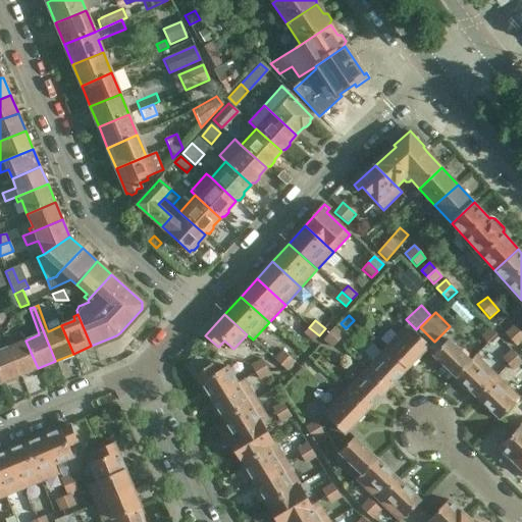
[(521,342),(521,335),(513,325),(504,333),(516,347),(521,342)]
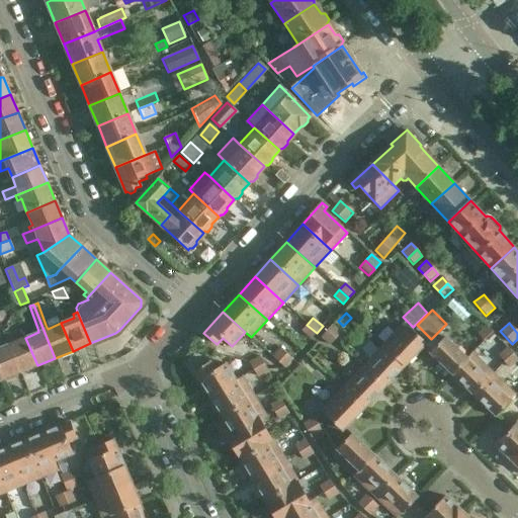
[(383,345),(405,365),(425,343),(405,324),(383,345)]
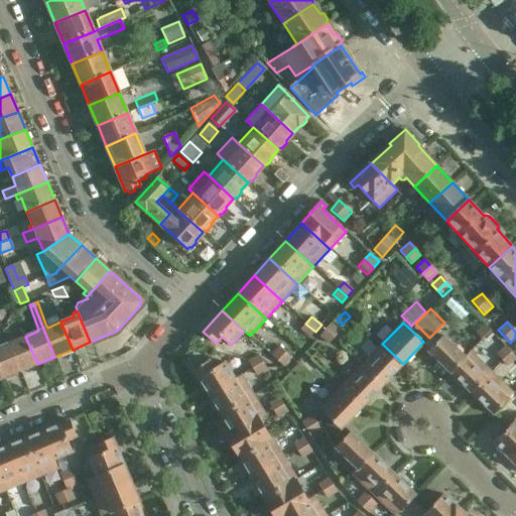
[(300,330),(309,338),(315,332),(305,324),(300,330)]
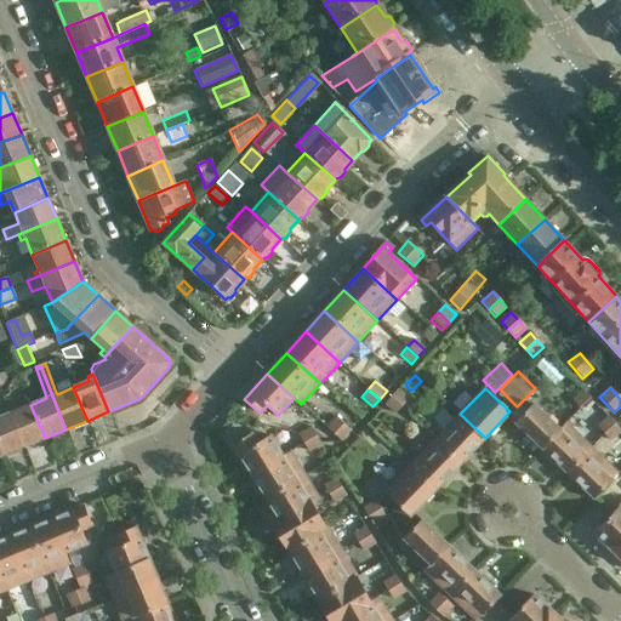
[(409,399),(398,389),(391,397),(402,406),(409,399)]
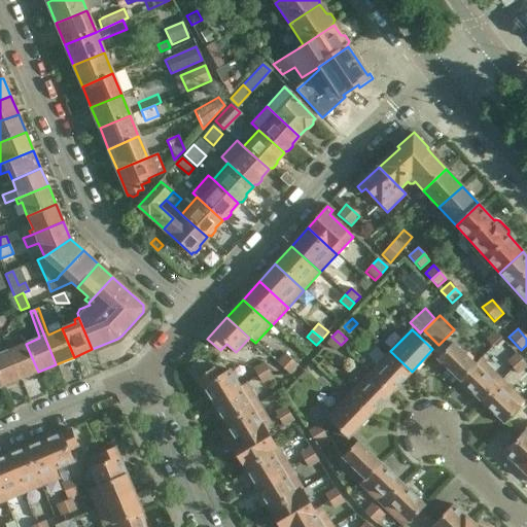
[(491,347),(500,338),(494,331),(486,340),(491,347)]
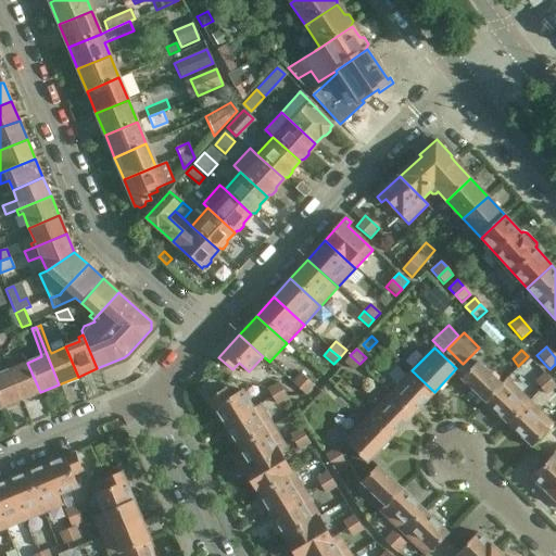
[(21,400),(40,392),(27,363),(13,368),(8,354),(2,355),(7,366),(21,400)]
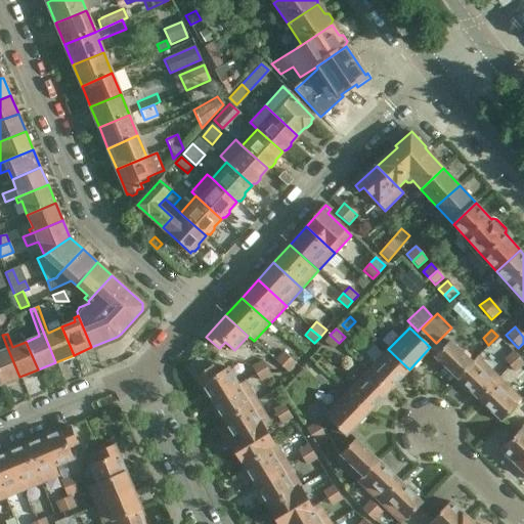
[(324,341),(334,350),(339,343),(330,335),(324,341)]
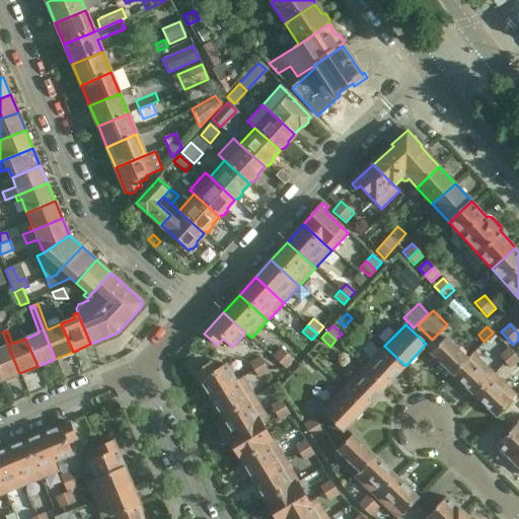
[(452,375),(467,360),(445,339),(431,354),(452,375)]
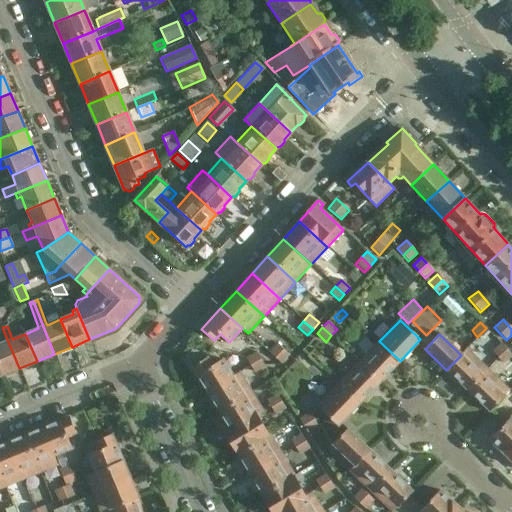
[(19,368),(6,337),(2,338),(4,342),(0,343),(0,372),(1,376),(19,368)]
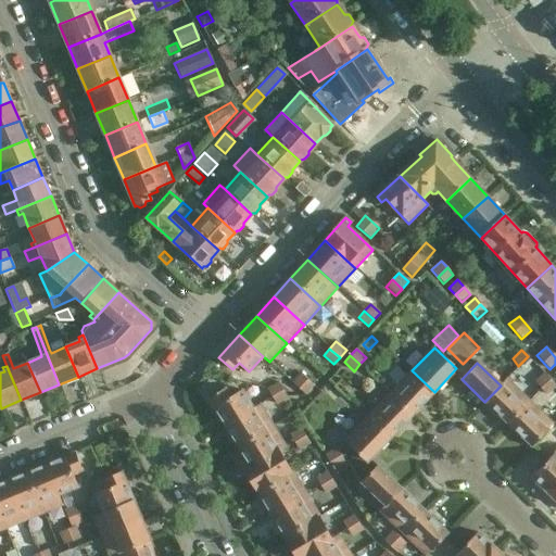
[(390,393),(412,415),(434,392),(412,370),(390,393)]
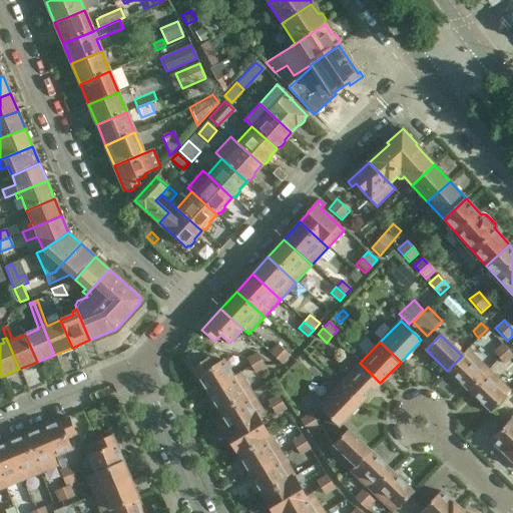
[(278,344),(269,353),(276,359),(284,350),(278,344)]
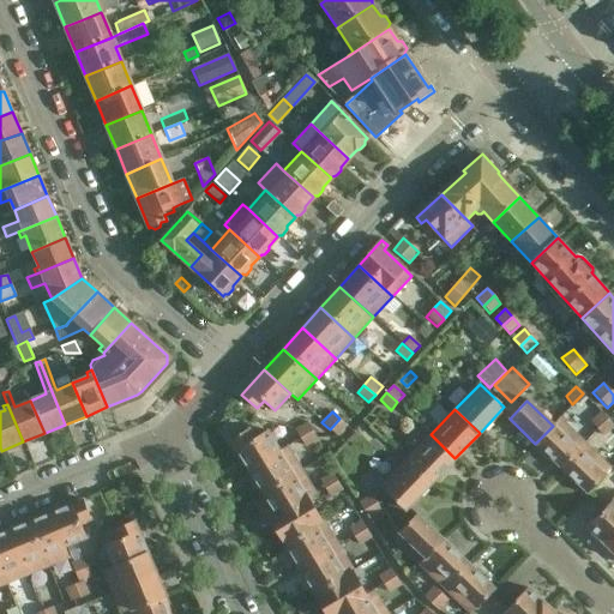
[(601,413),(590,421),(597,429),(607,420),(601,413)]
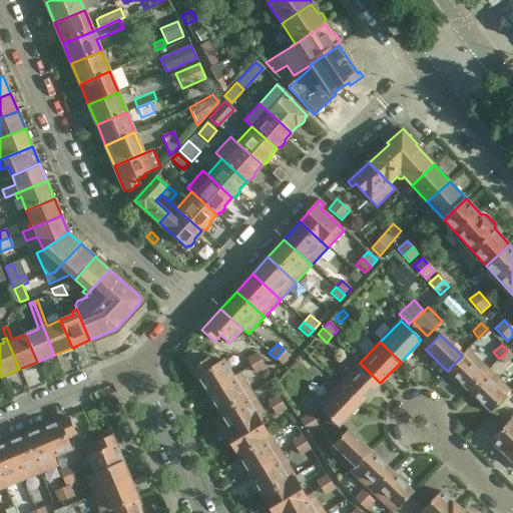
[(447,371),(469,391),(489,370),(468,349),(462,356),(447,371)]
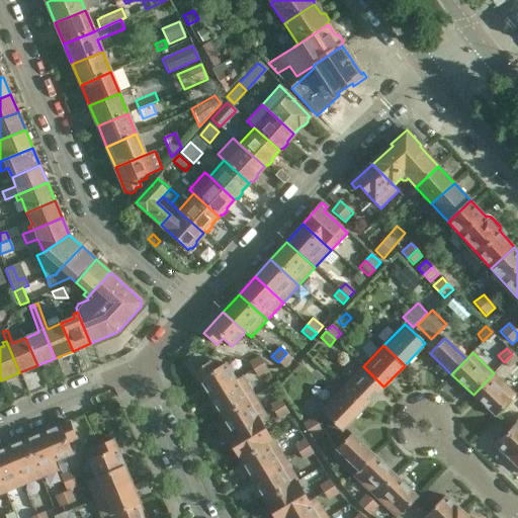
[(285,368),(293,360),(286,353),(278,362),(285,368)]
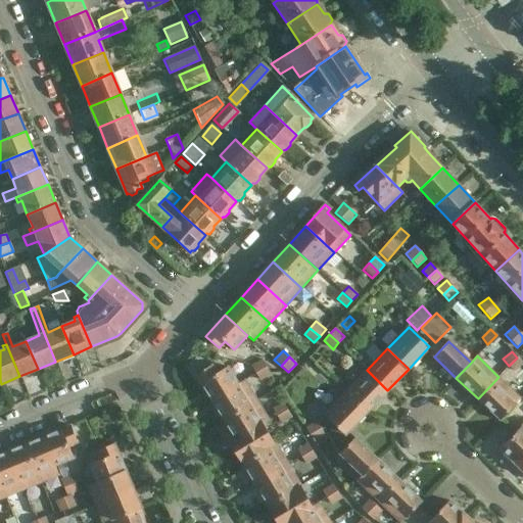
[(515,372),(522,364),(517,358),(509,366),(515,372)]
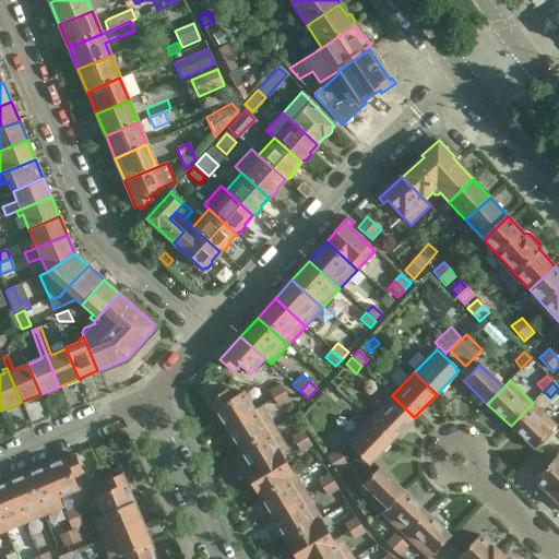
[(280,384),(268,391),(273,400),(285,393),(280,384)]
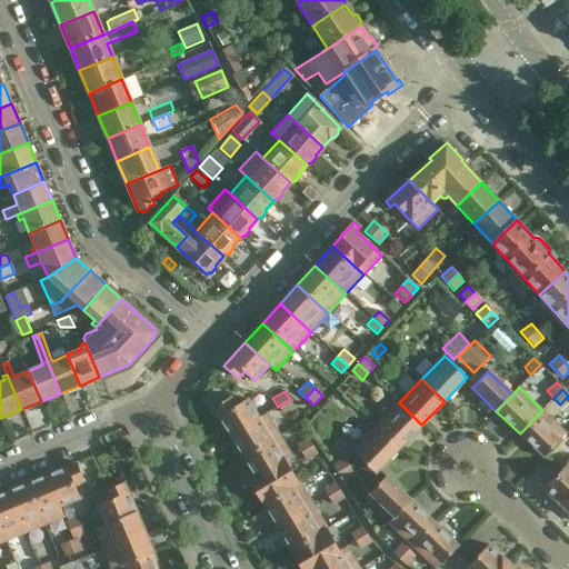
[(230,436),(259,418),(248,400),(236,407),(230,399),(213,409),(230,436)]
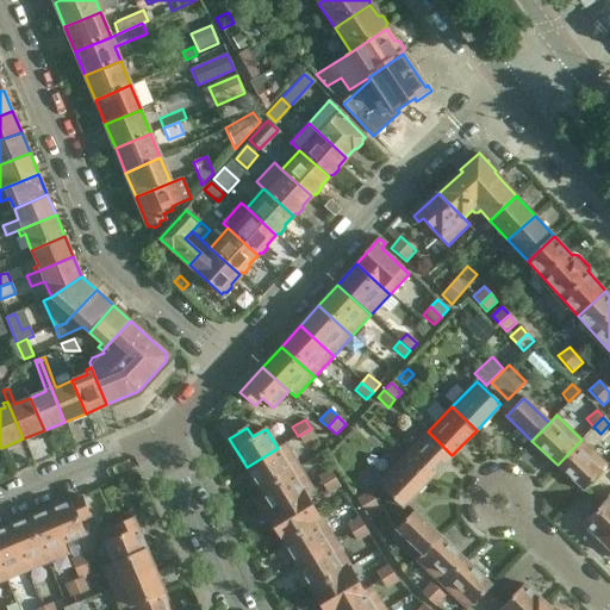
[(304,444),(316,437),(311,429),(298,436),(304,444)]
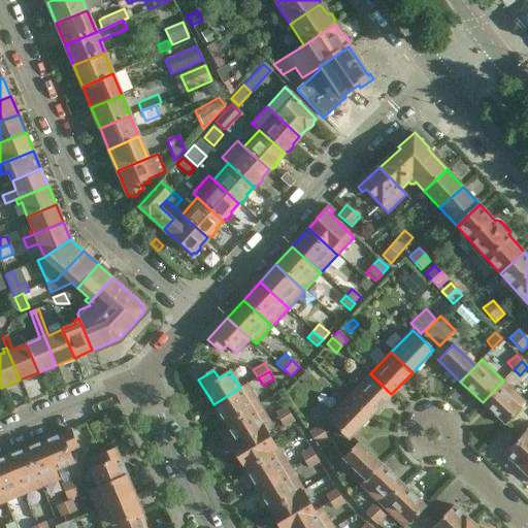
[(391,394),(370,373),(349,395),(369,416),(391,394)]
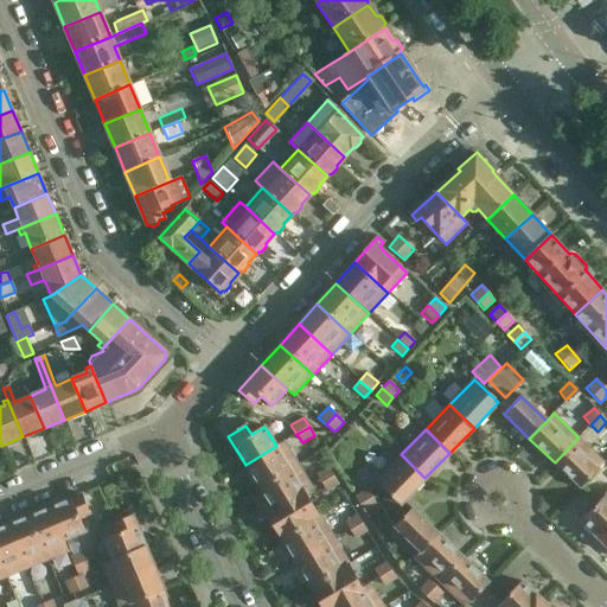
[(579,438),(555,462),(580,487),(605,462),(579,438)]
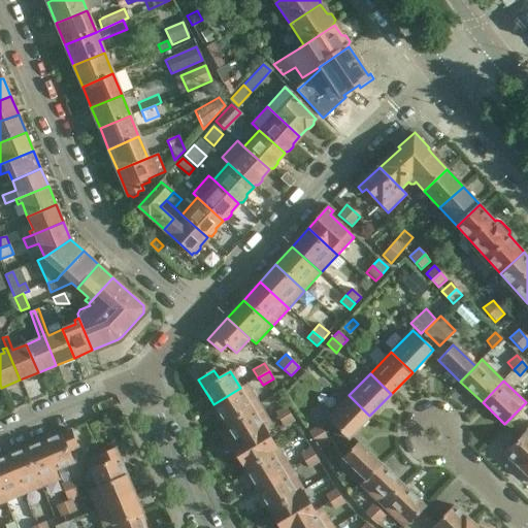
[(213,404),(226,425),(260,404),(248,384),(240,388),(213,404)]
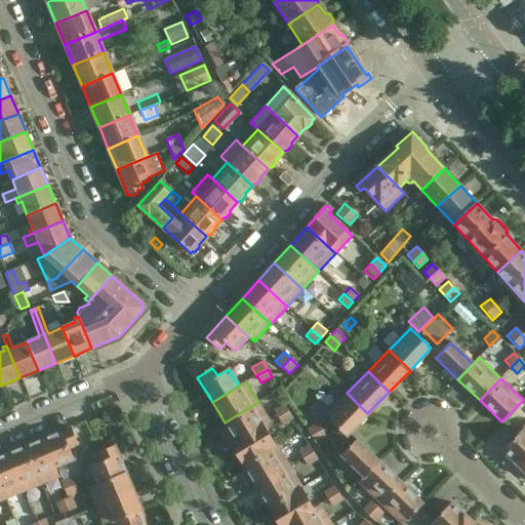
[(367,413),(347,393),(325,415),(331,420),(347,436),(367,413)]
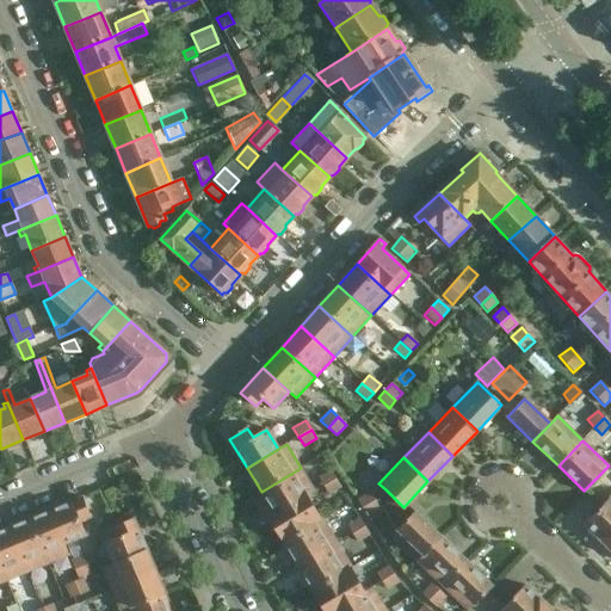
[(269,520),(307,498),(315,493),(301,468),(261,492),(272,510),(265,513),(269,520)]
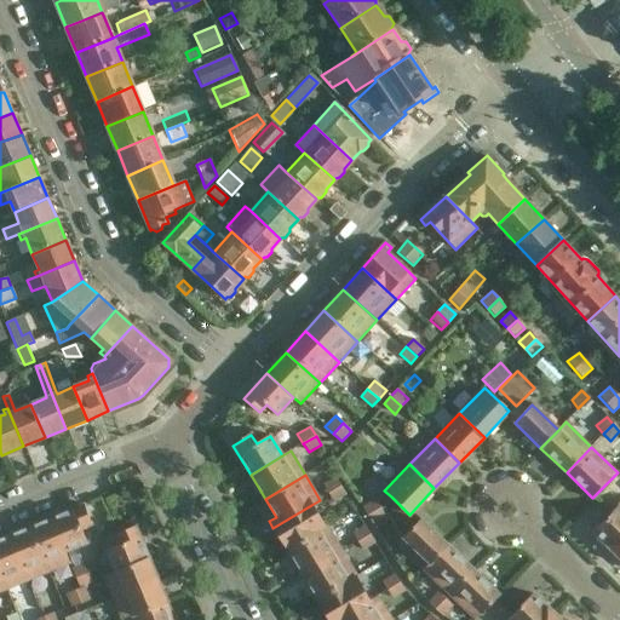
[(336,477),(322,484),(328,494),(342,487),(336,477)]
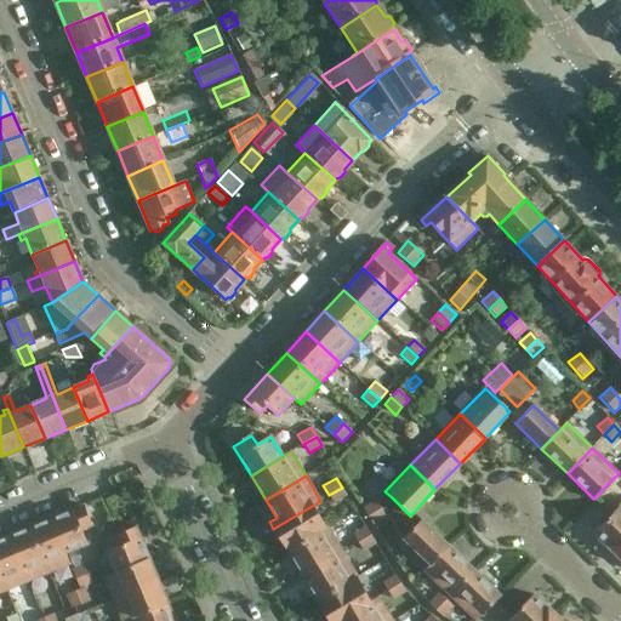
[(335,503),(347,496),(342,488),(329,495),(335,503)]
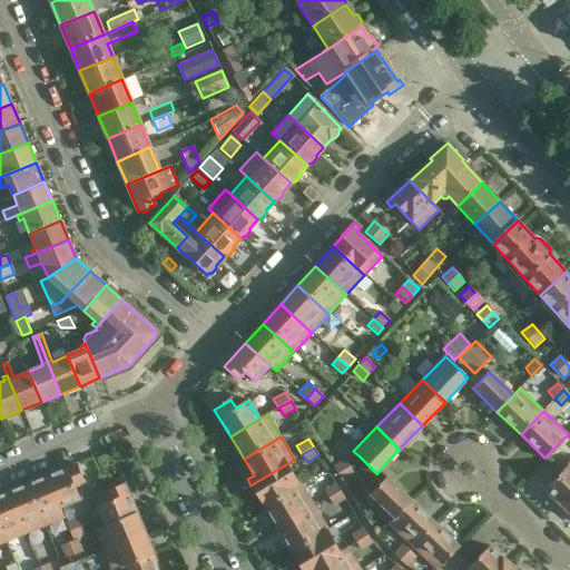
[(344,459),(333,465),(337,474),(350,468),(344,459)]
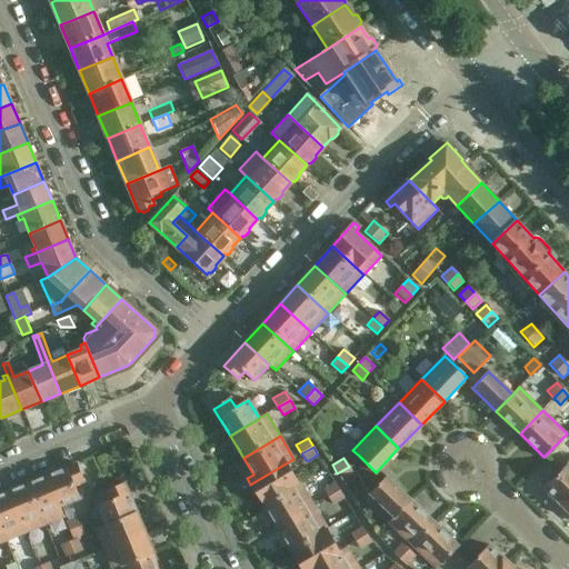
[(321,460),(309,468),(308,467),(300,471),(306,480),(326,469),(321,460)]
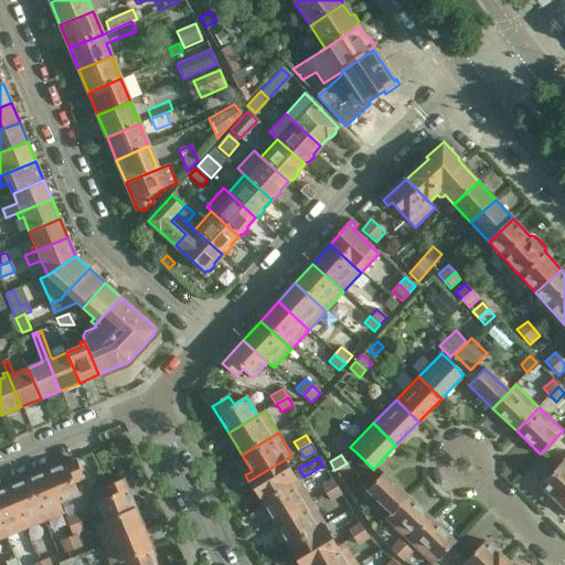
[(284,460),(248,481),(263,503),(297,481),(284,460)]
